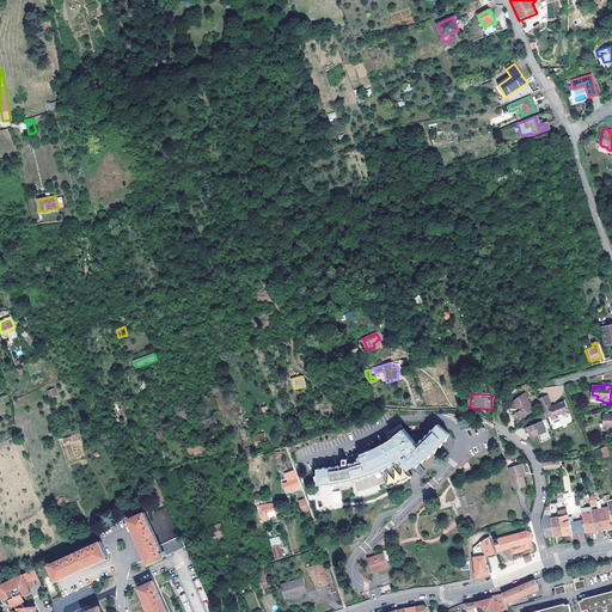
[(526,395),(514,404),(519,410),(521,408),(524,411),(519,414),(524,420),(537,410),(530,401),(531,399),(526,395)]
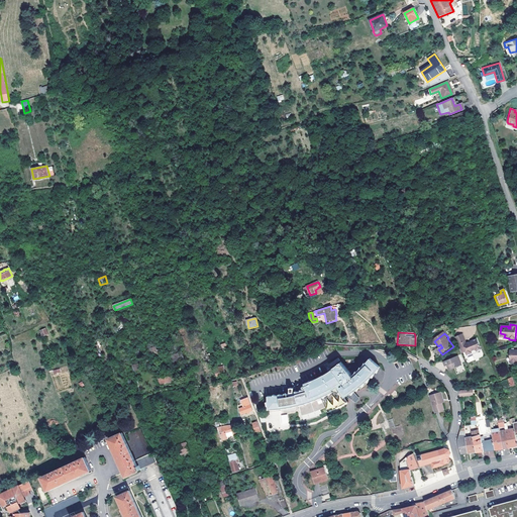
[(462,334),(454,337),(461,353),(467,351),(467,353),(469,352),(470,354),(473,353),(474,353),(475,354),(476,354),(476,353),(477,353),(478,353),(478,352),(478,351),(478,350),(482,349),(478,339),(471,341),(472,342),(470,343),(469,342),(467,343),(462,334)]
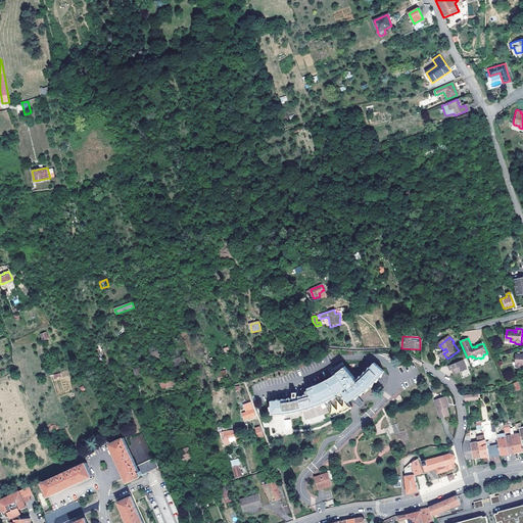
[(178,358),(184,355),(181,346),(175,348),(176,352),(178,358)]
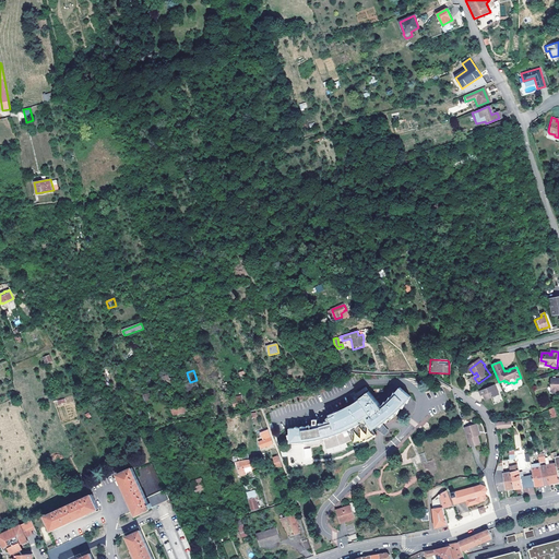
[(170,379),(169,375),(162,376),(163,380),(165,380),(166,384),(175,382),(174,378),(170,379)]
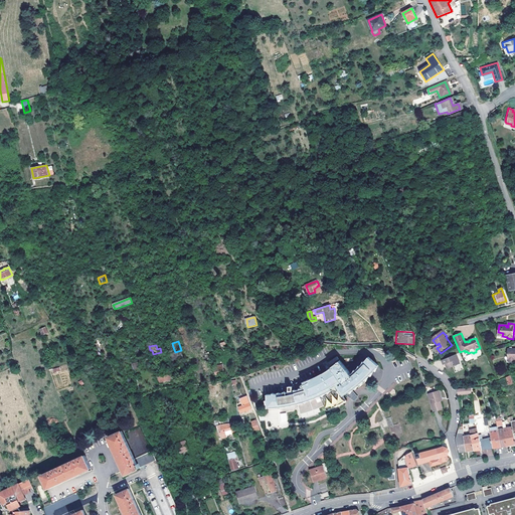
[(183,358),(181,350),(175,352),(173,347),(170,348),(172,353),(168,354),(171,362),(176,360),(177,363),(180,361),(180,359),(183,358)]
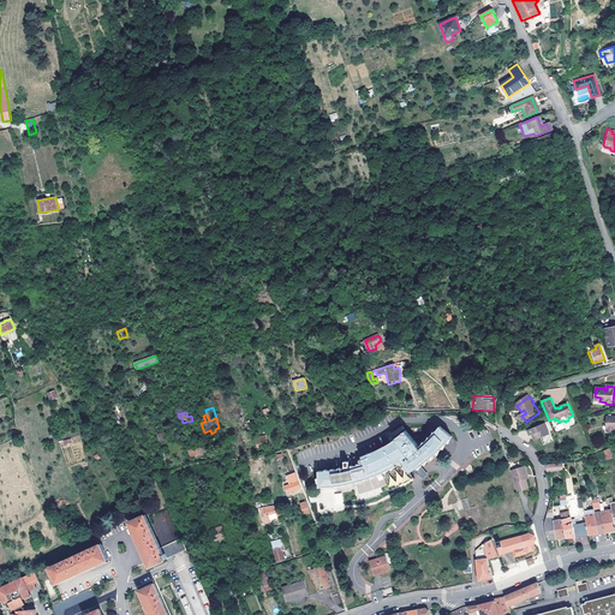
[(536,428),(529,433),(532,439),(533,437),(536,435),(539,440),(550,433),(543,423),(536,428)]
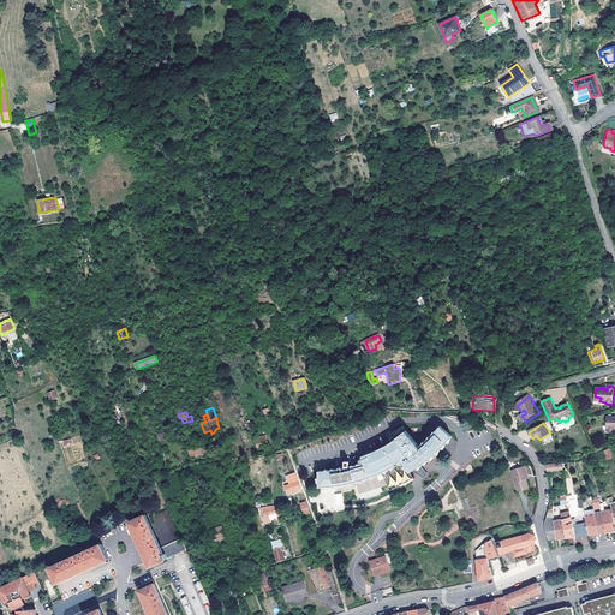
[(363,457),(364,460),(365,463),(363,464),(350,467),(342,470),(320,471),(320,487),(335,485),(338,485),(347,483),(357,482),(360,494),(365,493),(370,491),(380,488),(389,484),(392,489),(399,485),(405,483),(410,481),(413,477),(410,472),(407,469),(411,466),(412,469),(415,466),(417,465),(416,463),(419,460),(422,464),(427,460),(433,457),(437,452),(442,446),(452,436),(440,427),(434,433),(428,439),(419,447),(406,431),(400,436),(395,439),(396,440),(371,453),(363,457)]
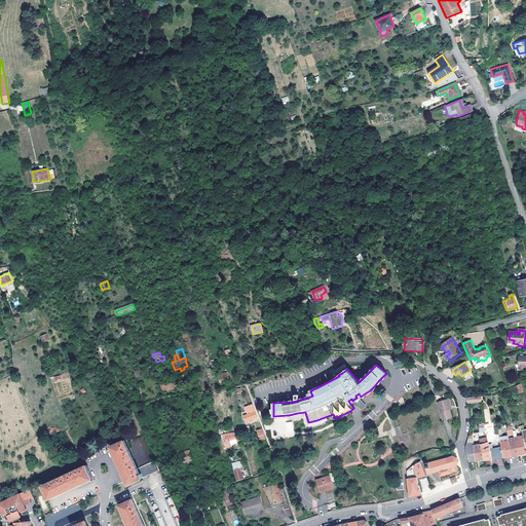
[(227,373),(218,375),(220,382),(229,380),(227,373)]
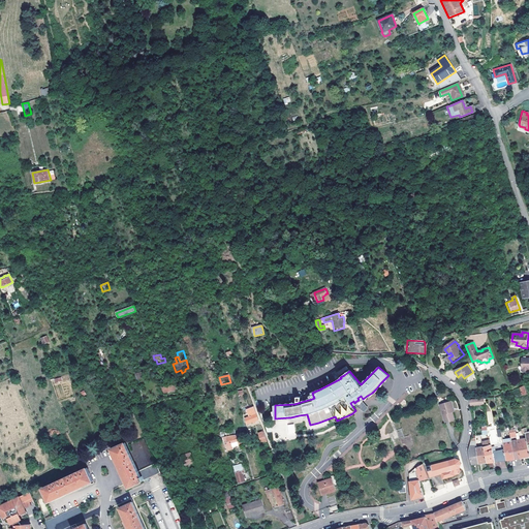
[(164,393),(176,390),(175,384),(162,387),(164,393)]
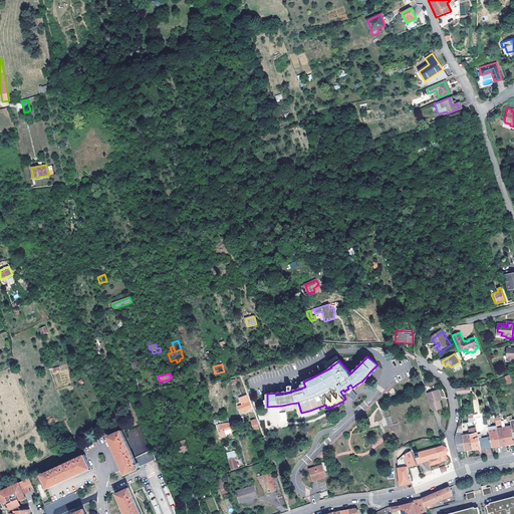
[(361,381),(356,384),(358,387),(362,382),(366,378),(365,377),(361,381)]
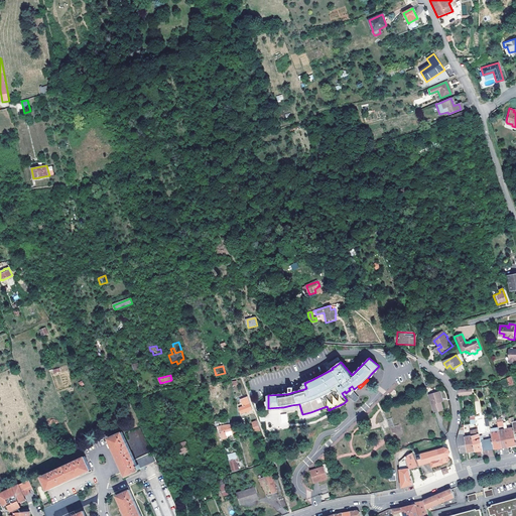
[(342,393),(344,396),(346,395),(355,401),(359,397),(353,391),(354,389),(352,386),(349,388),(350,390),(348,391),(346,393),(345,391),(342,393)]
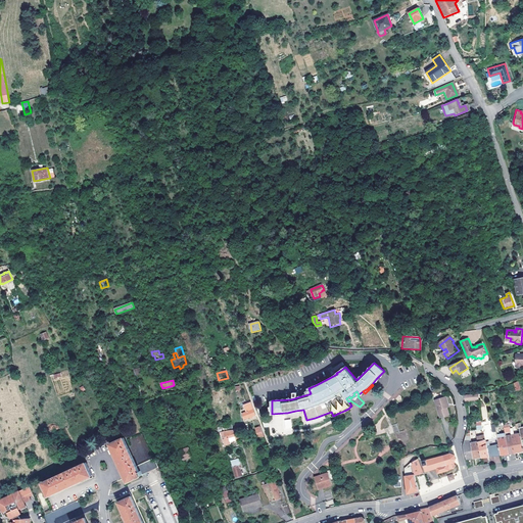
[(445,398),(434,401),(439,419),(448,416),(445,409),(445,406),(447,405),(445,398)]
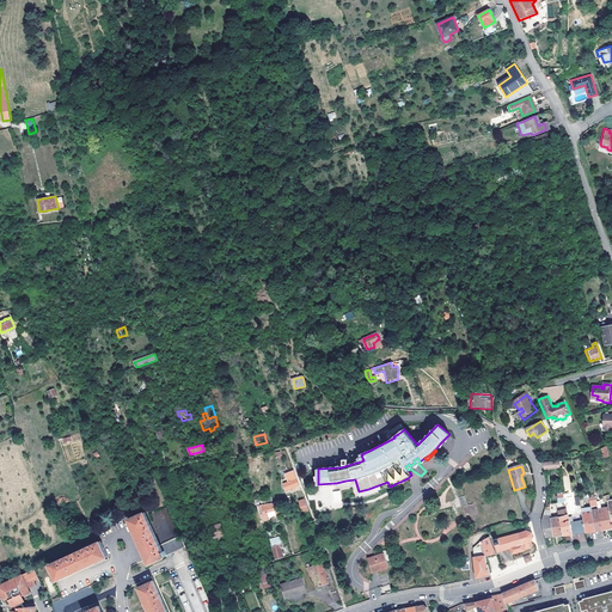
[(300,485),(294,471),(286,475),(288,482),(283,484),(286,491),(293,489),(294,490),(297,490),(295,488),(300,485)]
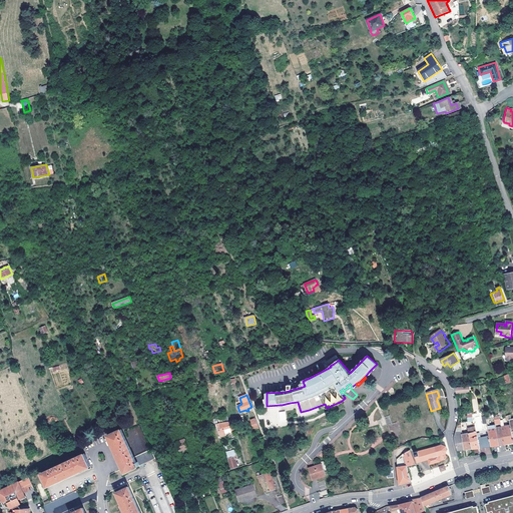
[(282,405),(280,405),(281,412),(286,411),(290,410),(296,409),(299,419),(305,418),(310,416),(314,415),(317,414),(318,413),(317,407),(309,410),(305,411),(301,412),(298,402),(290,403),(282,405)]
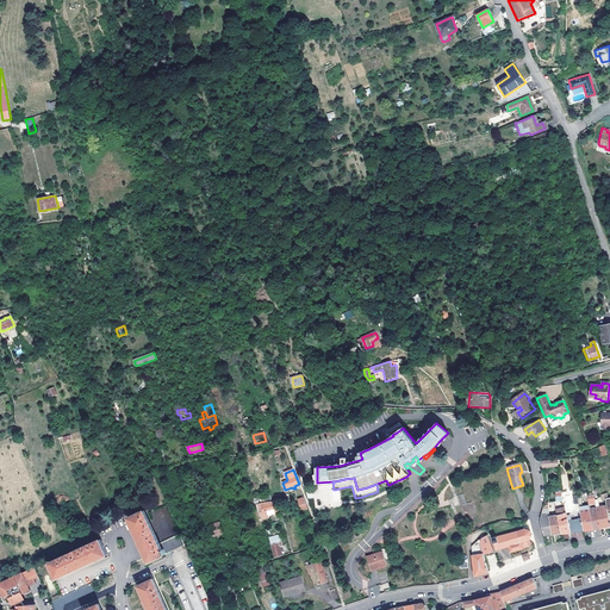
[(462,493),(450,498),(454,506),(466,503),(462,493)]
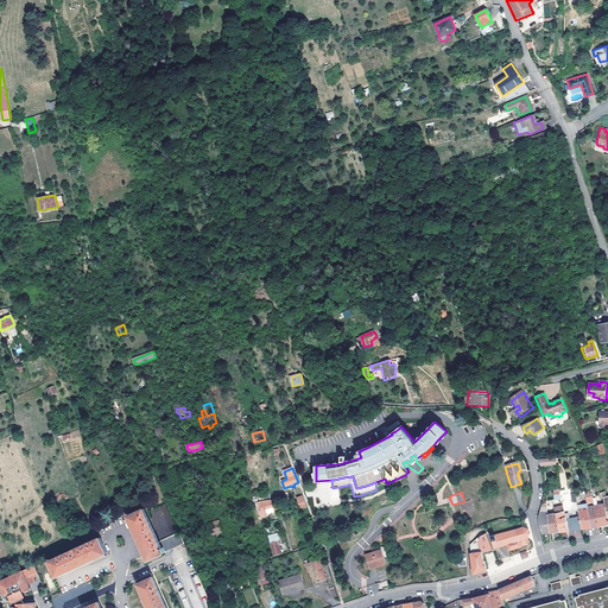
[(297,498),(296,498),(298,506),(306,505),(303,495),(297,498)]
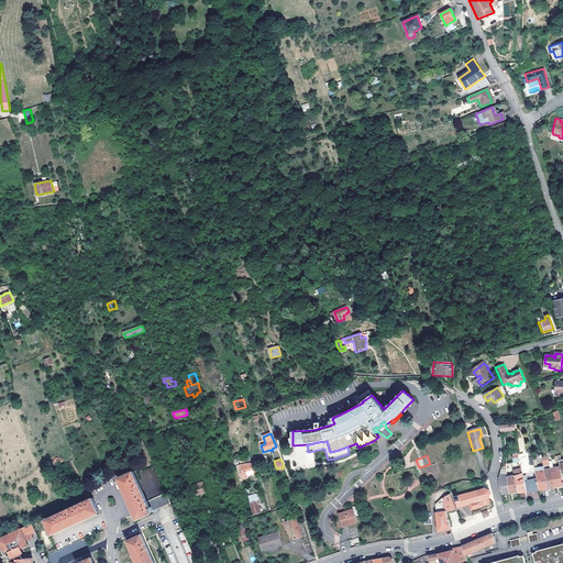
[(542,461),(544,475),(548,488),(551,488),(554,487),(550,468),(548,460),(542,461)]
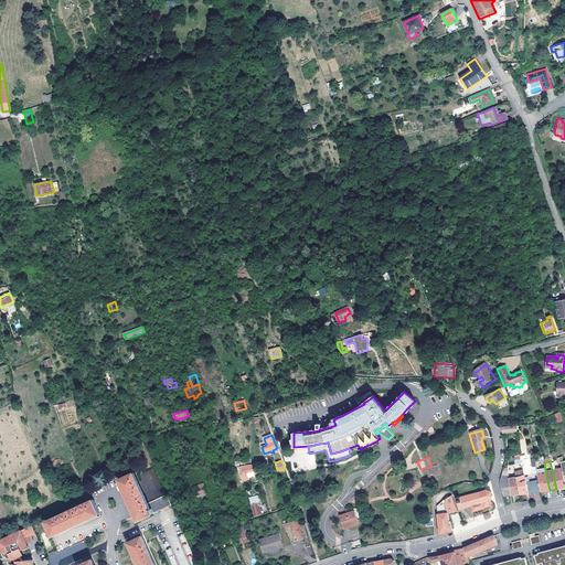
[(542,491),(550,490),(546,477),(541,477),(540,472),(539,472),(537,462),(535,464),(535,467),(536,471),(541,491),(542,491)]
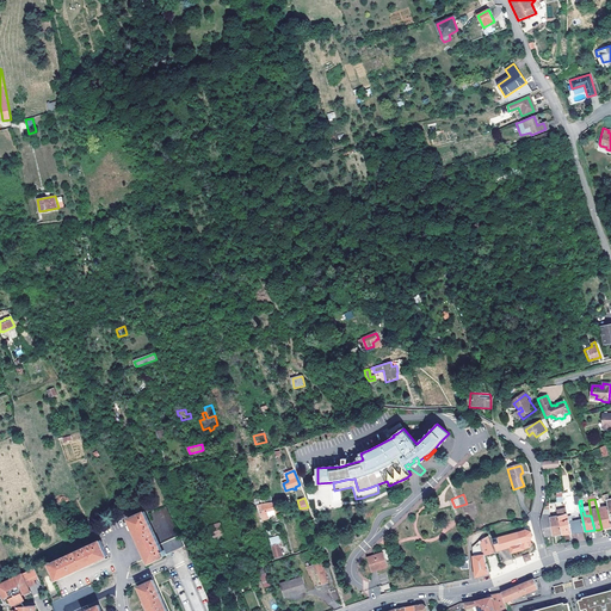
[(258,504),(261,513),(275,510),(275,512),(279,511),(277,503),(264,506),(264,504),(258,504)]
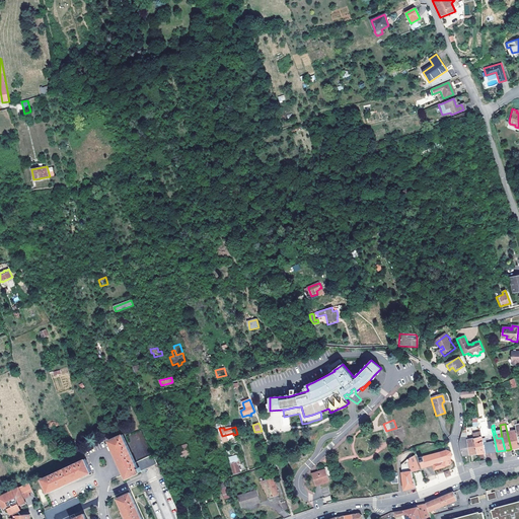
[(518,447),(518,439),(517,430),(507,432),(511,449),(518,447)]
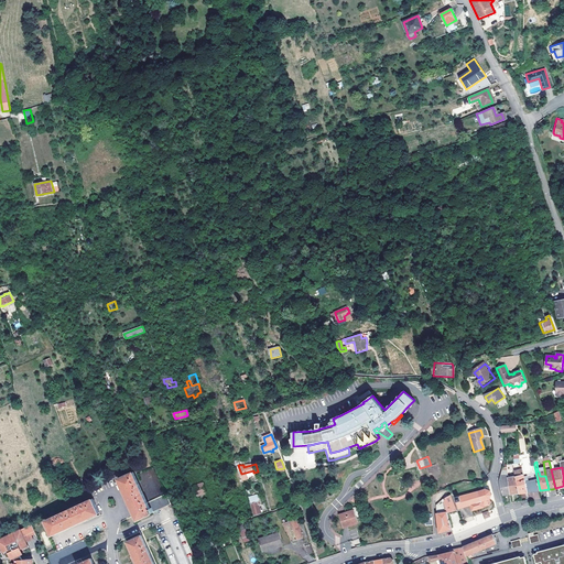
[(540,490),(535,470),(530,472),(531,480),(528,480),(527,475),(523,476),(522,469),(514,472),(516,477),(519,494),(540,490)]
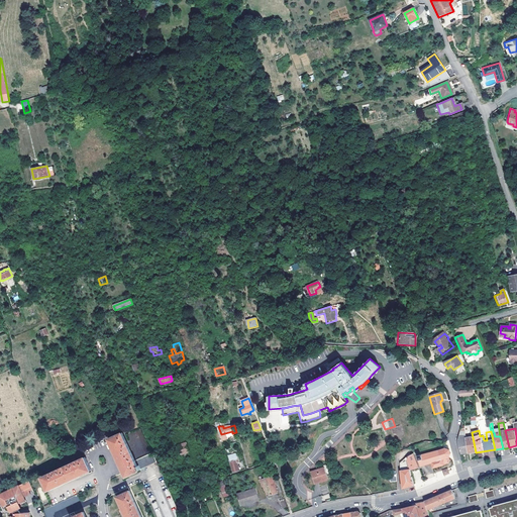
[(468,453),(466,438),(464,432),(462,433),(462,436),(458,436),(457,440),(460,454),(468,453)]
